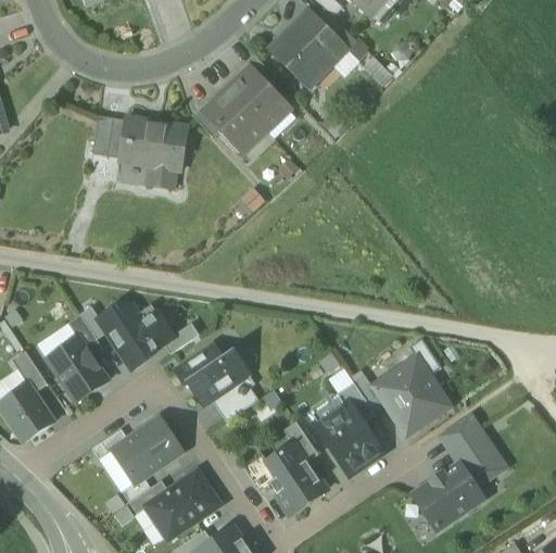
[(317,0),(333,15),(342,5),(336,0),(317,0)]
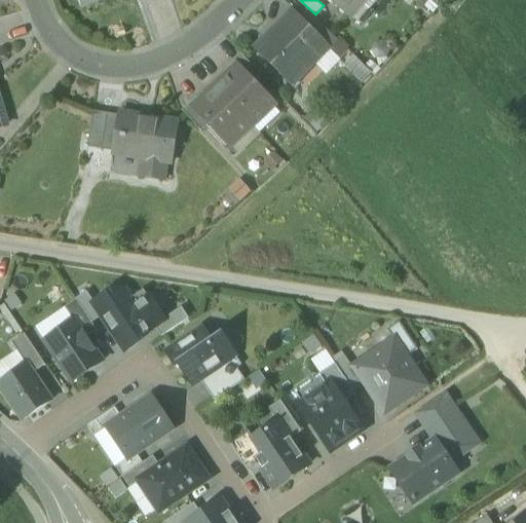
[(332,0),(350,15),(363,1),(362,0),(332,0)]
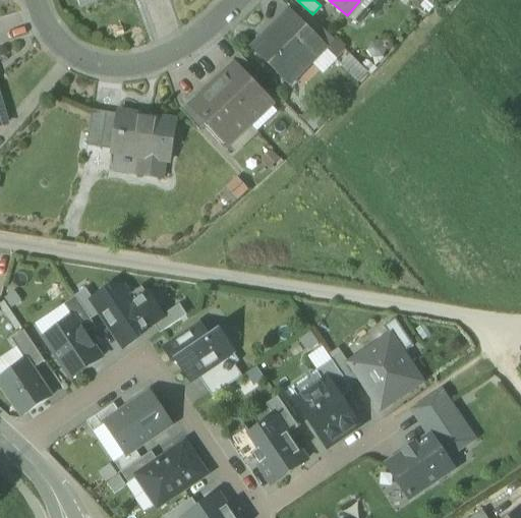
[(301,22),(313,34),(322,25),(302,6),(293,15),(300,22),(301,22)]
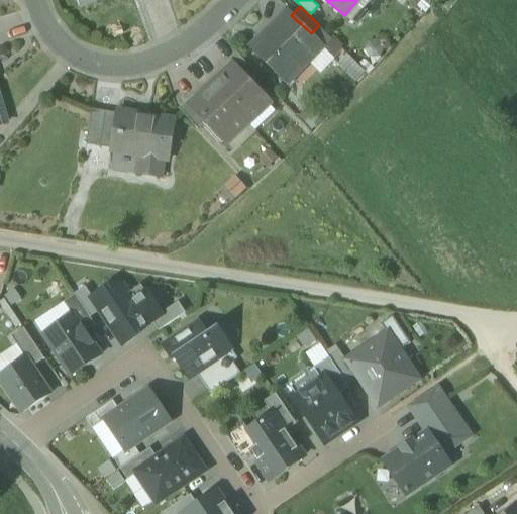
[(273,60),(290,77),(308,59),(306,58),(320,43),(311,33),(299,22),(298,22),(295,25),(283,13),(251,45),(269,64),(273,60)]
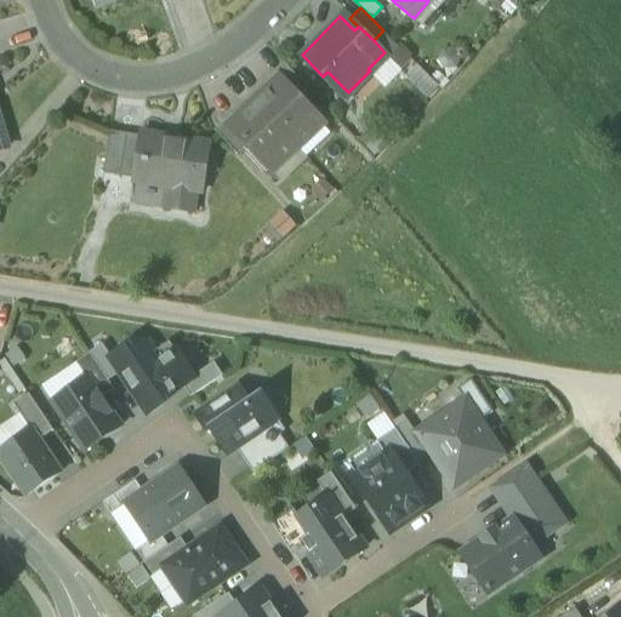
[(385,52),(402,69),(412,58),(383,30),(374,40),(385,52)]
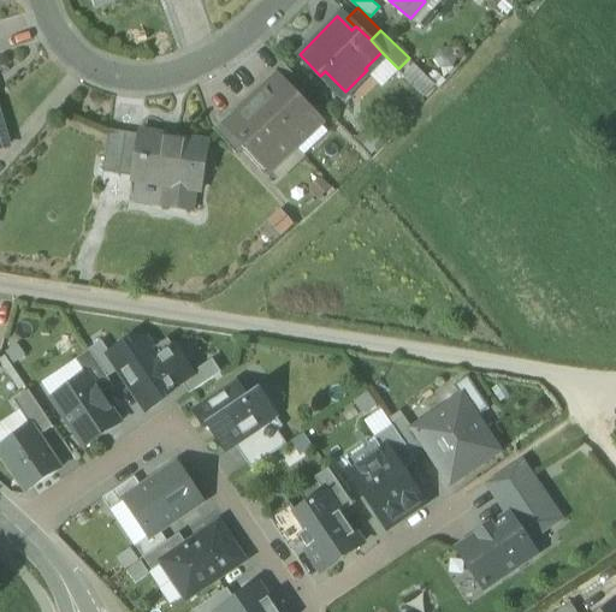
[(398,69),(381,52),(365,69),(367,70),(381,84),(398,69)]
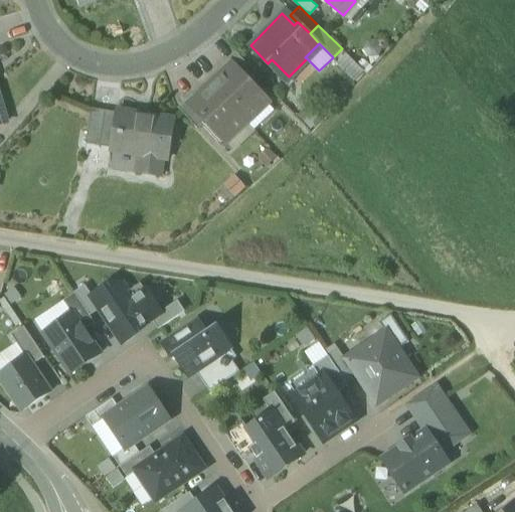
[(231,63),(246,79),(255,71),(235,50),(225,59),(230,64),(231,63)]
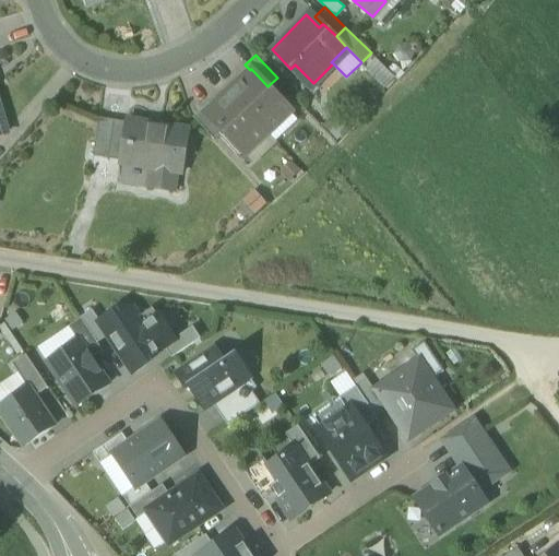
[(394,75),(375,57),(365,68),(383,86),(394,75)]
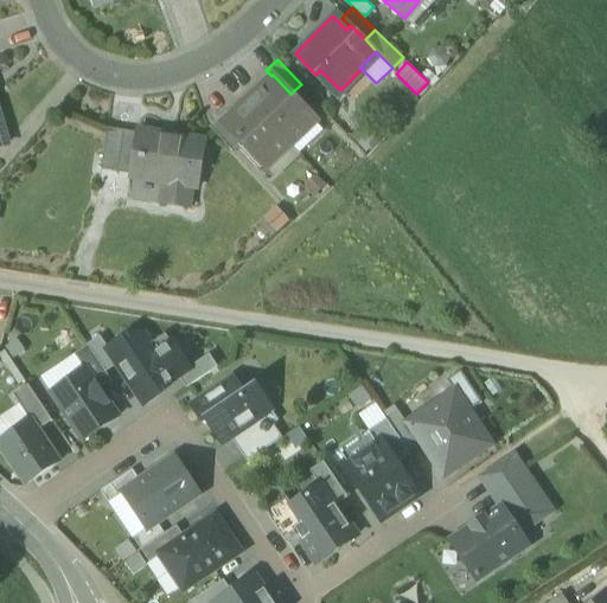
[(260,89),(250,98),(291,142),(301,132),(301,128),(313,117),(291,94),(273,75),(272,76),(260,87),(260,89)]
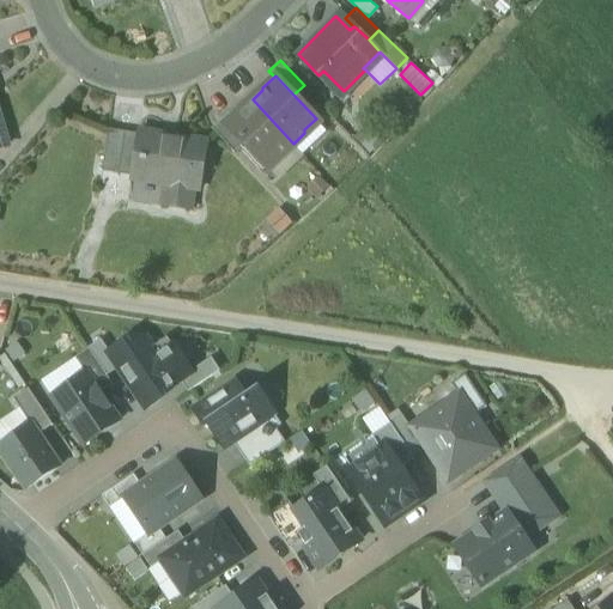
[(283,154),(293,144),(253,99),(242,109),(240,109),(228,120),(226,121),(244,140),(267,165),(279,153),(283,154)]
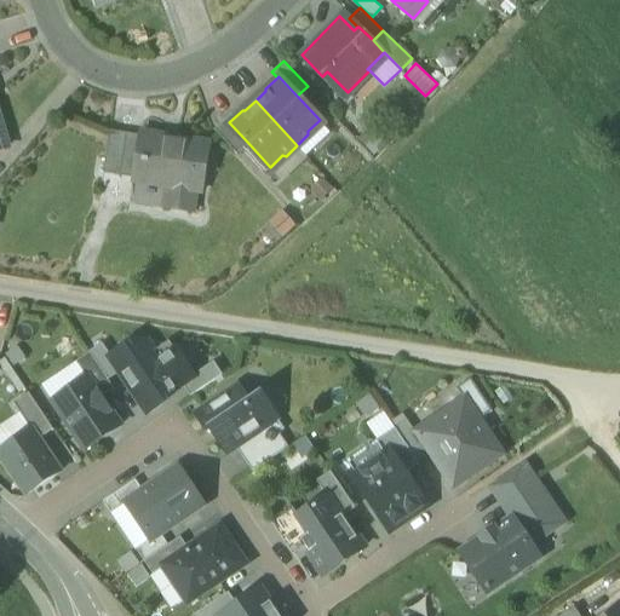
[(213,127),(237,153),(247,142),(229,122),(230,121),(225,116),(213,127)]
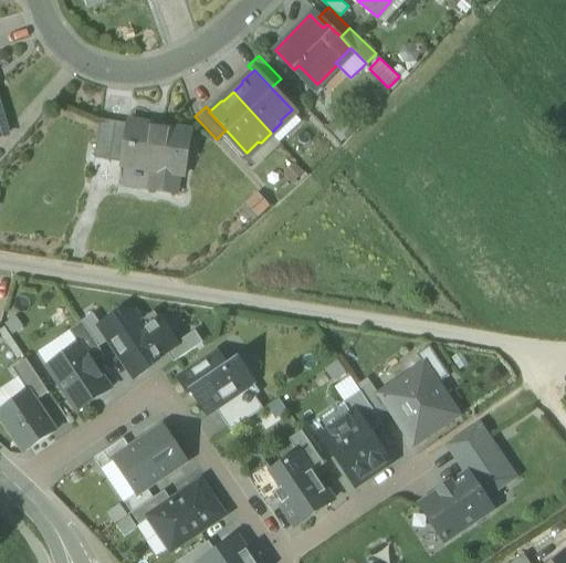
[(326,125),(342,141),(353,129),(337,114),(326,125)]
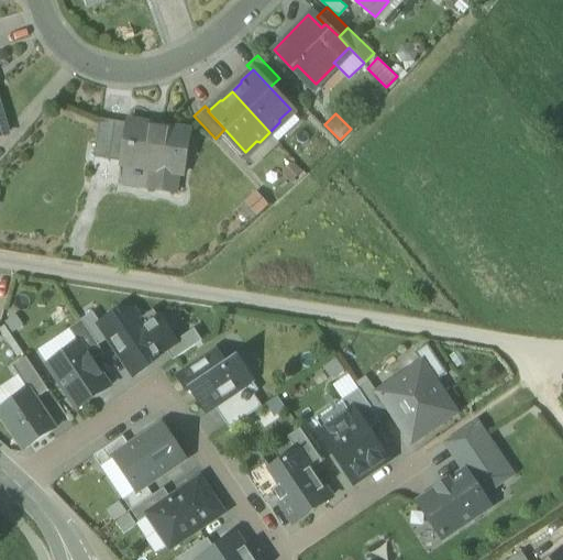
[(94,154),(108,157),(114,119),(100,117),(94,154)]
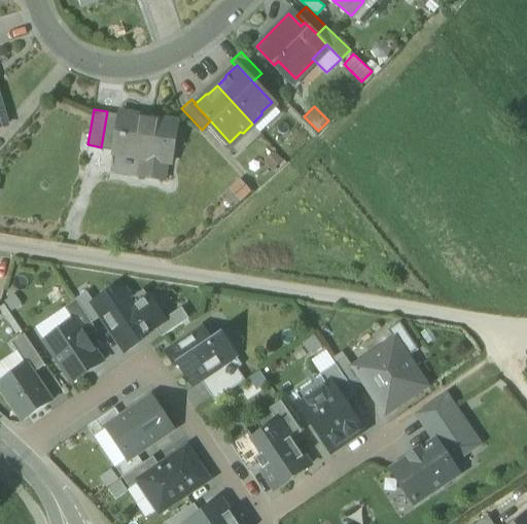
[(118,113),(107,111),(101,147),(112,149),(118,113)]
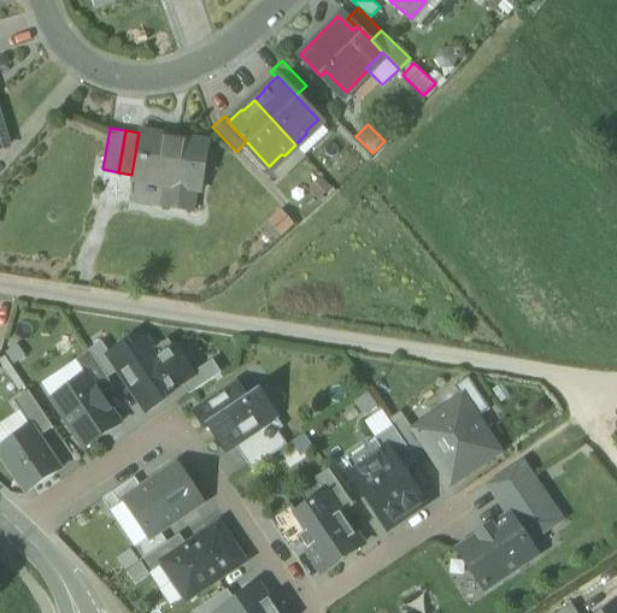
[(131,175),(166,181),(195,186),(201,186),(201,184),(195,183),(203,143),(207,145),(207,143),(139,133),(131,175)]
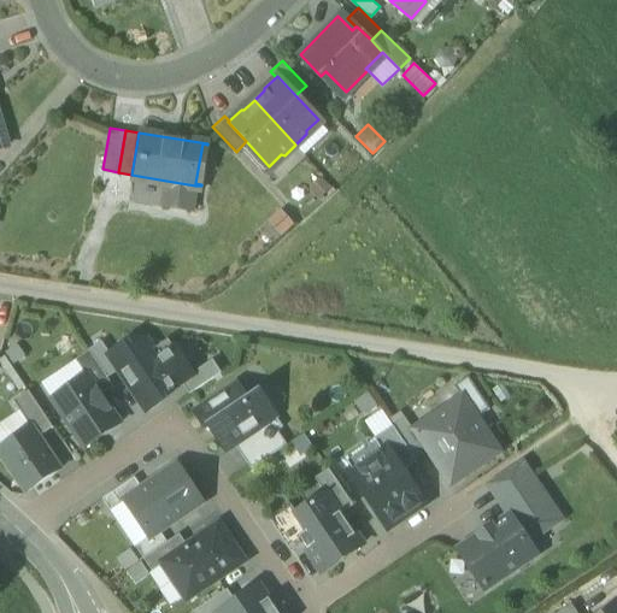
[(201,184),(207,145),(203,143),(195,183),(201,184)]
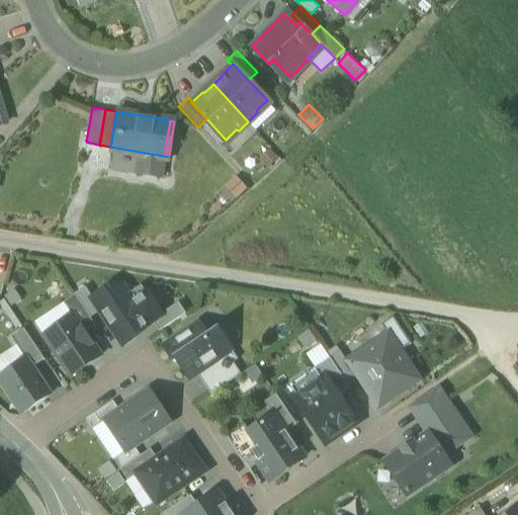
[(161,175),(164,156),(140,152),(137,171),(161,175)]
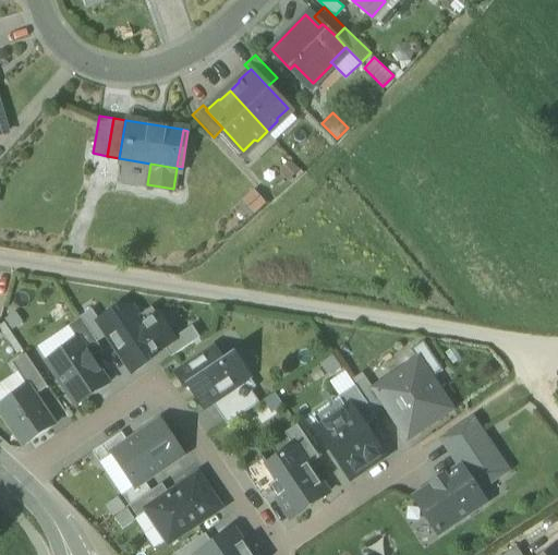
[(241,198),(253,213),(266,201),(254,188),(241,198)]
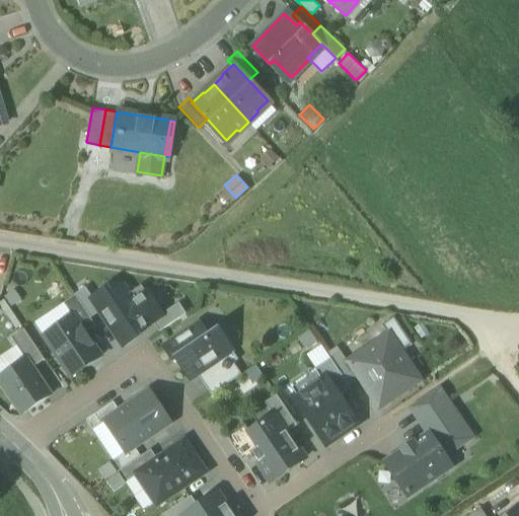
[(91,296),(92,296),(85,286),(74,293),(90,316),(100,309),(91,296)]
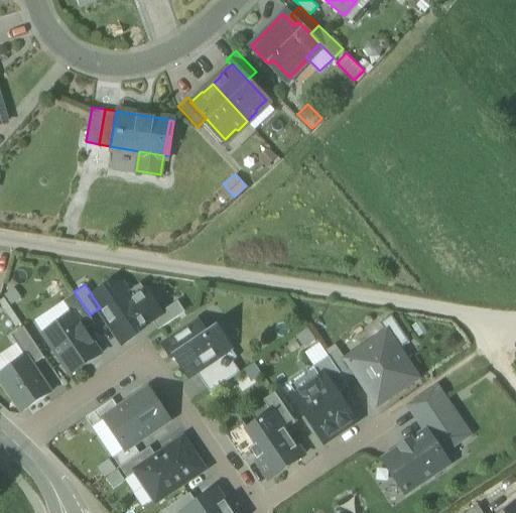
[(92,294),(91,294),(100,307),(123,342),(133,335),(131,331),(151,317),(160,310),(145,288),(138,292),(134,286),(127,291),(123,285),(118,284),(109,290),(105,285),(92,294)]
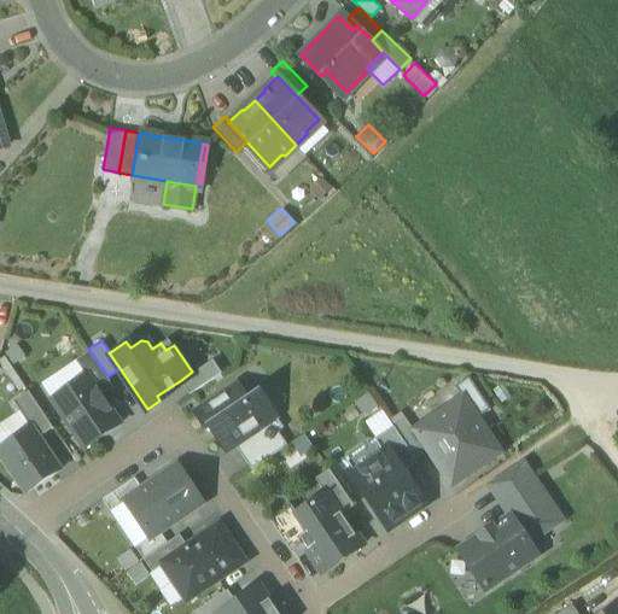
[(88,374),(101,393),(114,385),(108,376),(88,349),(76,358),(87,374),(88,374)]
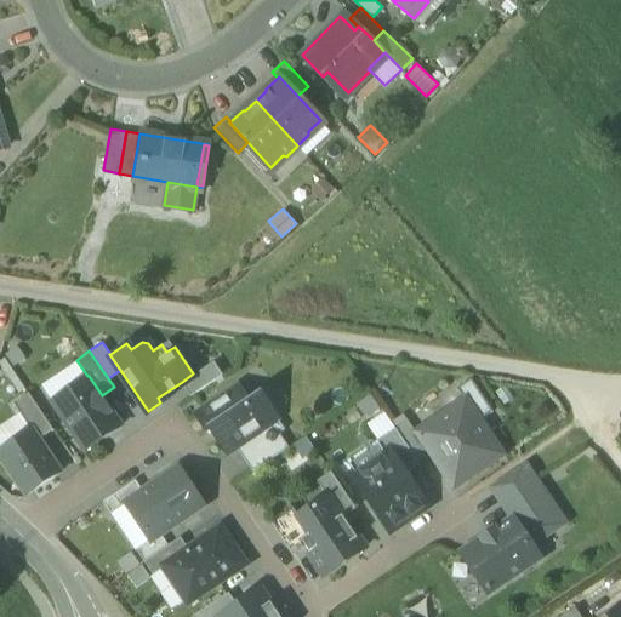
[(52,400),(87,376),(77,360),(41,383),(52,400)]
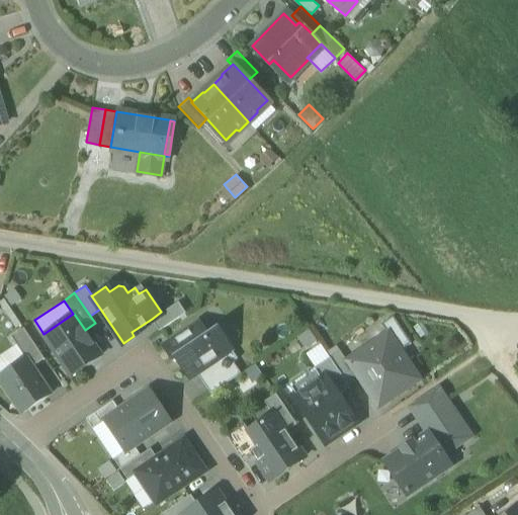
[(161,312),(152,319),(159,329),(185,311),(178,301),(161,312)]
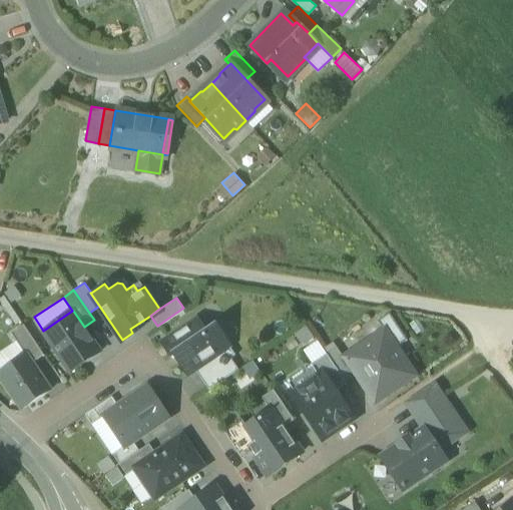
[(84,327),(73,311),(72,311),(43,331),(69,370),(99,350),(84,327)]
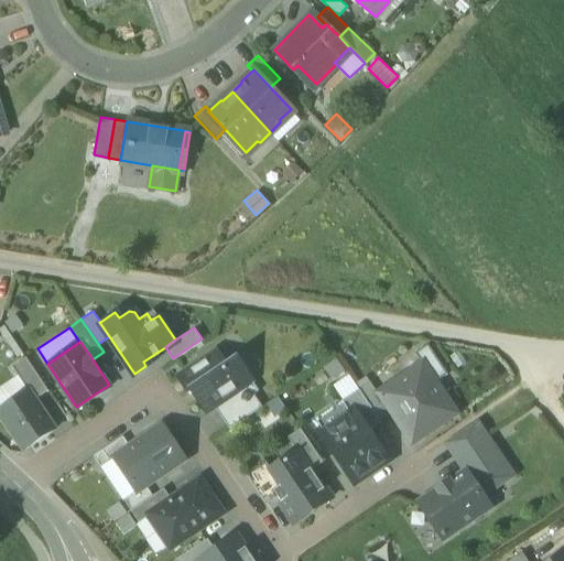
[(415,352),(421,362),(423,360),(436,379),(447,373),(427,343),(415,352)]
